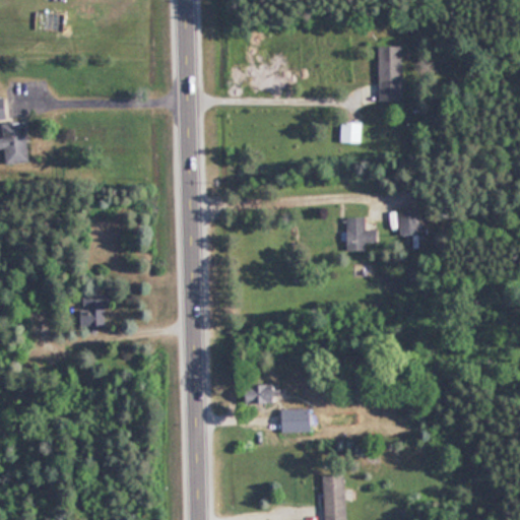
[(402,100),(402,46),(380,46),(380,100),(402,100)]
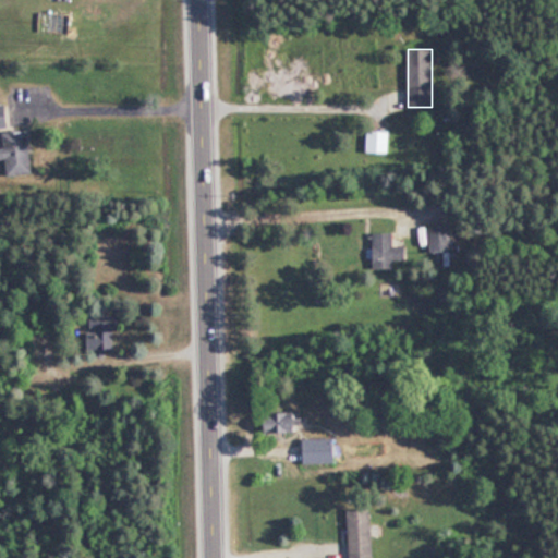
[(389,153),(389,130),(367,130),(367,153),(389,153)]
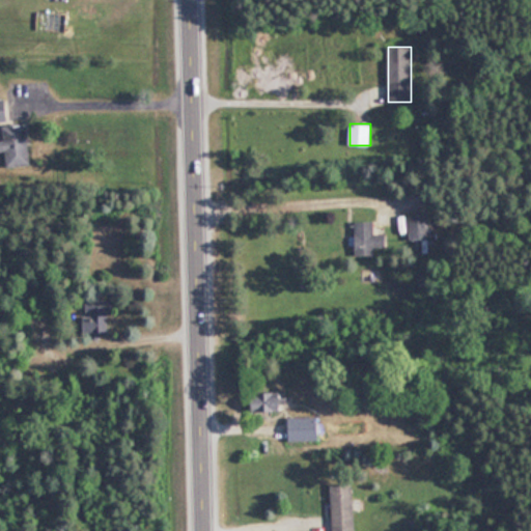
[(1,166),(29,166),(29,126),(1,126),(1,166)]
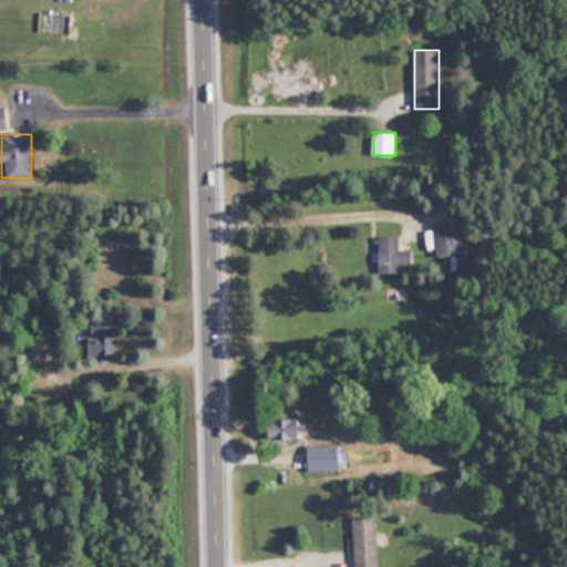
[(457,256),(457,229),(436,229),(436,256),(457,256)]
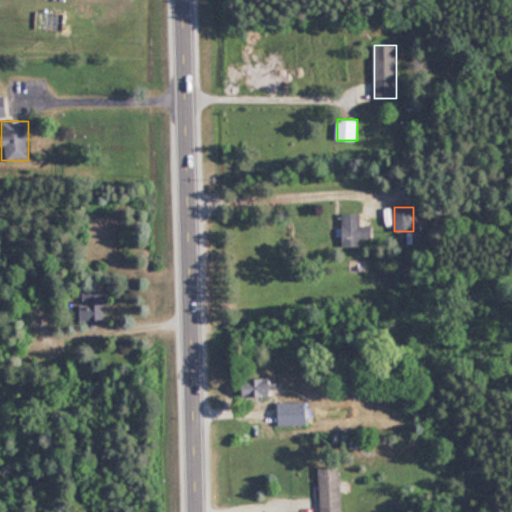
[(363,245),(363,237),(373,237),(373,225),(361,225),(361,213),(343,213),(343,245),(363,245)]
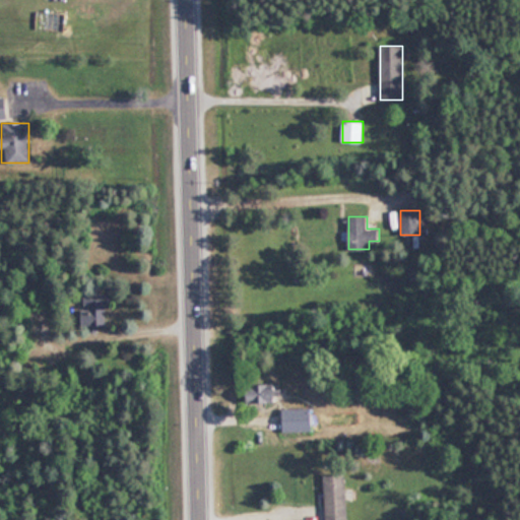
[(246,384),(246,402),(279,402),(279,384),(246,384)]
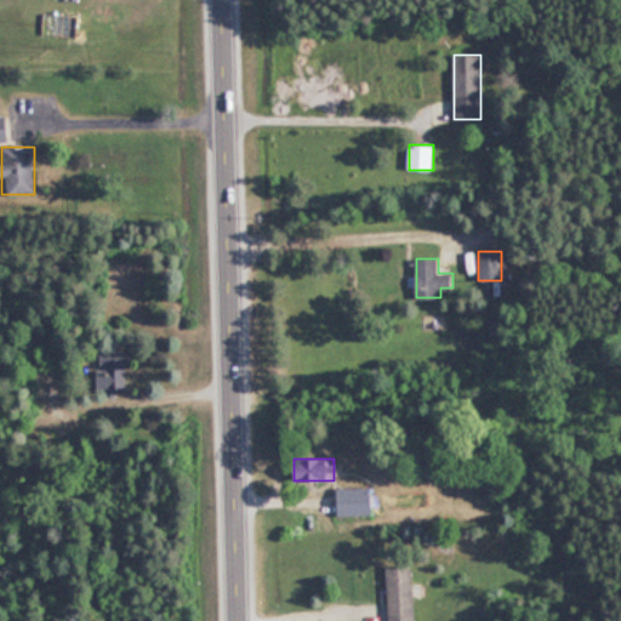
[(374,486),(336,486),(336,516),(374,516),(374,486)]
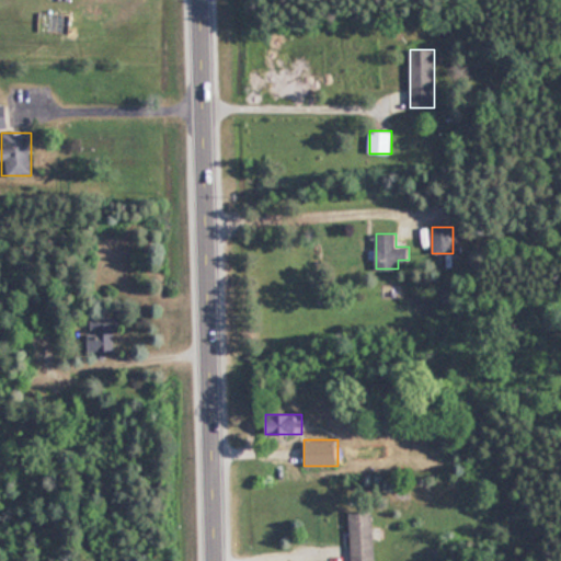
[(373,560),(373,511),(350,512),(350,560),(373,560)]
